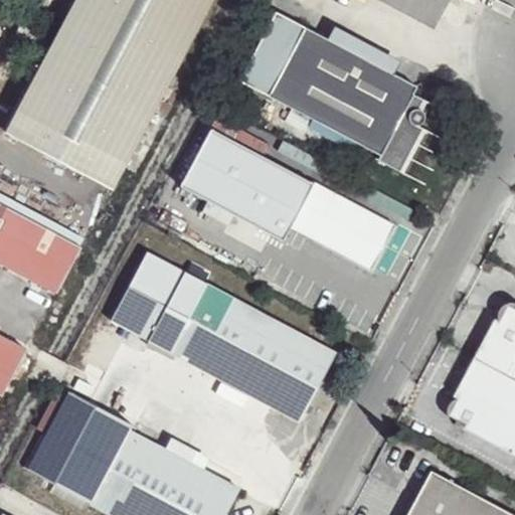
[(113,186),(209,0),(74,0),(6,129),(113,186)]
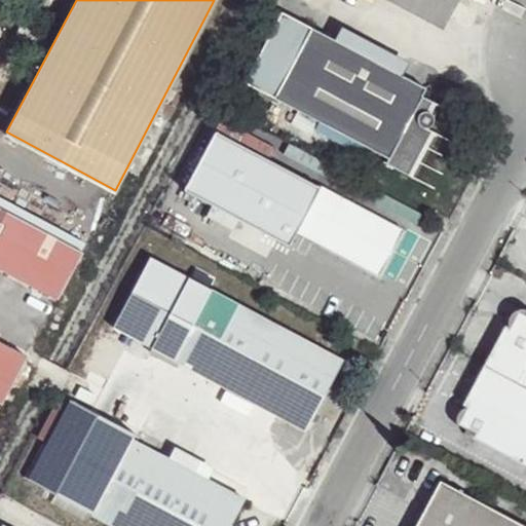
[(377,0),(446,36),(464,0),(377,0)]
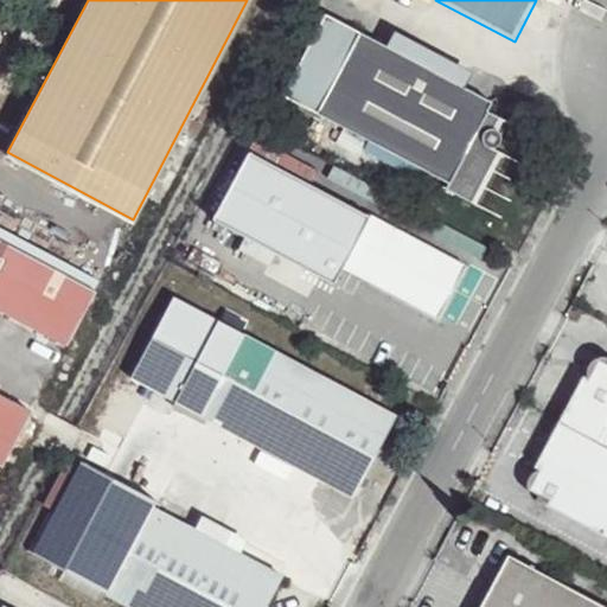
[(394,33),(331,10),(291,87),(451,172),(451,180),(472,190),(483,190),(499,164),(506,146),(499,139),(506,109),(494,104),(497,93),(470,78),(478,63),(398,29),(394,33)]
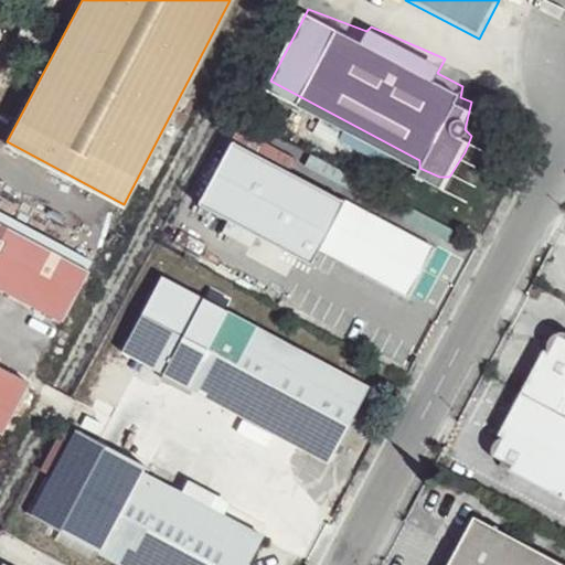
[(350,203),(232,146),(219,139),(181,205),(198,208),(194,220),(223,235),(233,225),(255,236),(247,252),(283,275),(295,263),(315,274),(324,257),(411,302),(436,249),(350,203)]
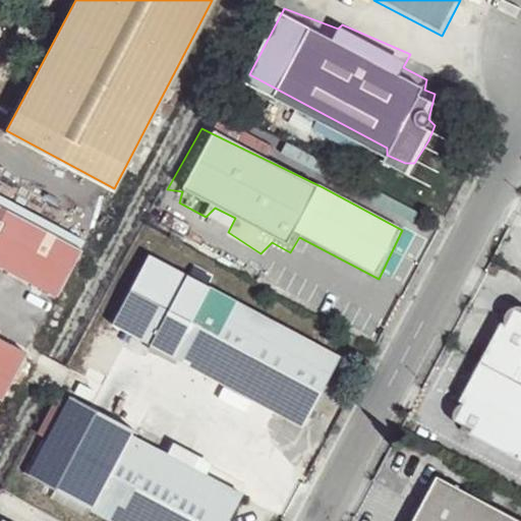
[(82,254),(0,211),(0,272),(53,300),(82,254)]
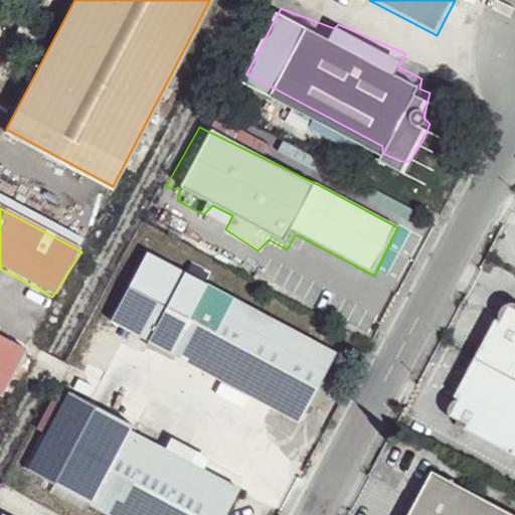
[(339,357),(147,252),(133,282),(114,324),(301,427),(339,357)]
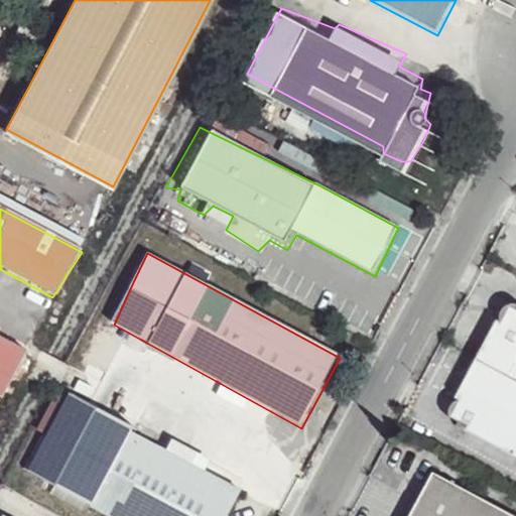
[(515,308),(511,306),(504,326),(497,323),(454,393),(464,405),(457,424),(469,432),(515,463),(515,308)]
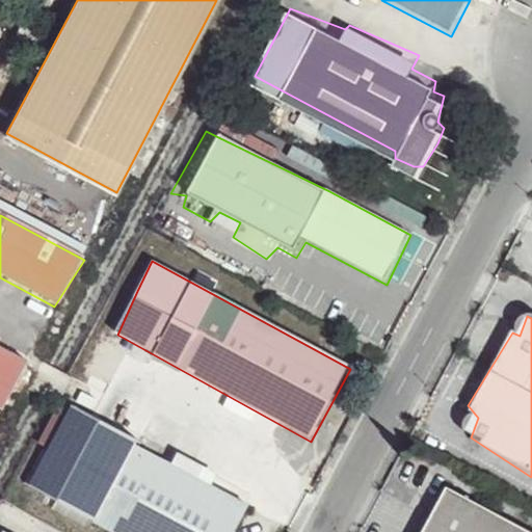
[(0,410),(24,366),(0,352),(0,410)]
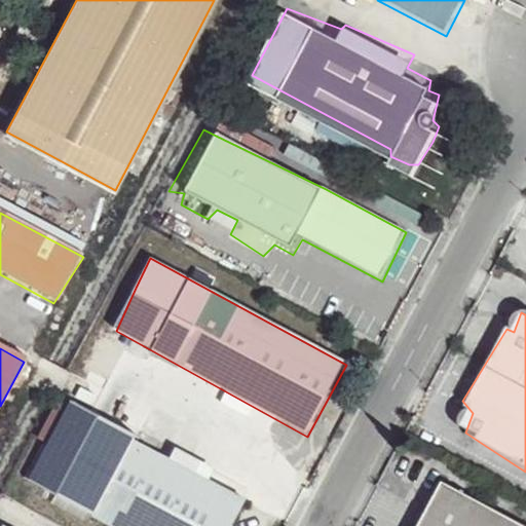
[(68,406),(55,399),(36,436),(41,444),(22,478),(26,485),(53,500),(100,525),(232,525),(247,502),(214,484),(220,463),(180,442),(174,449),(147,429),(75,397),(68,406)]
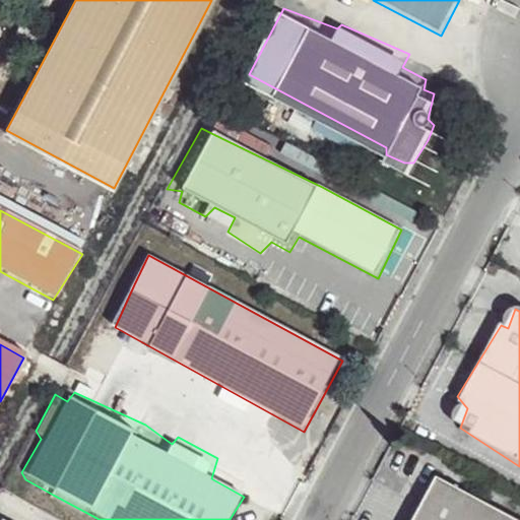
[(508,519),(440,485),(421,519),(508,519)]
